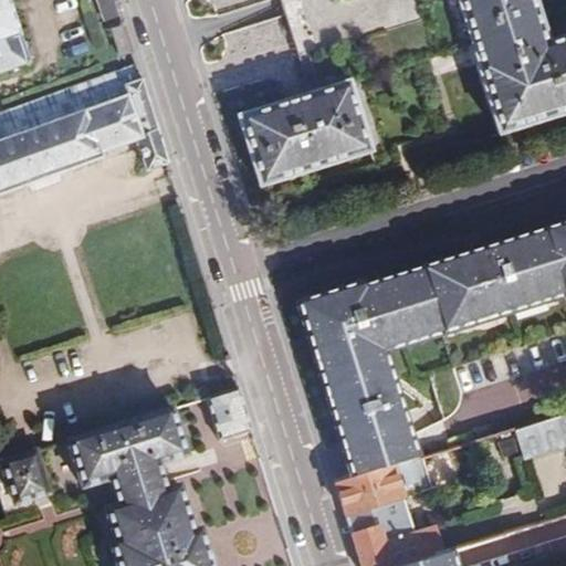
[(0,0),(0,71),(28,62),(7,0),(0,0)]
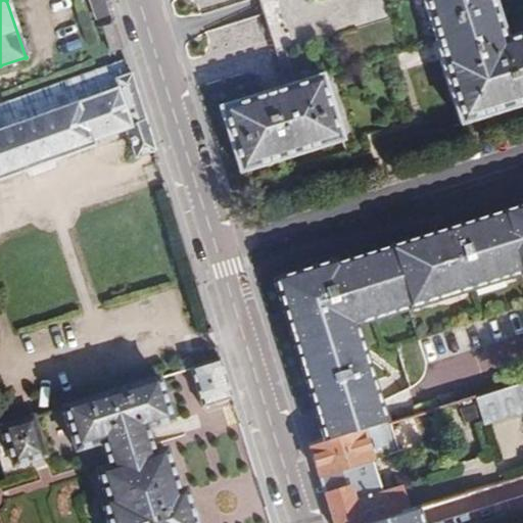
[(259,0),(277,53),(286,50),(296,81),(222,105),(241,167),(342,136),(325,77),(435,41),(461,124),(522,104),(522,31),(509,36),(496,0),(259,0)]
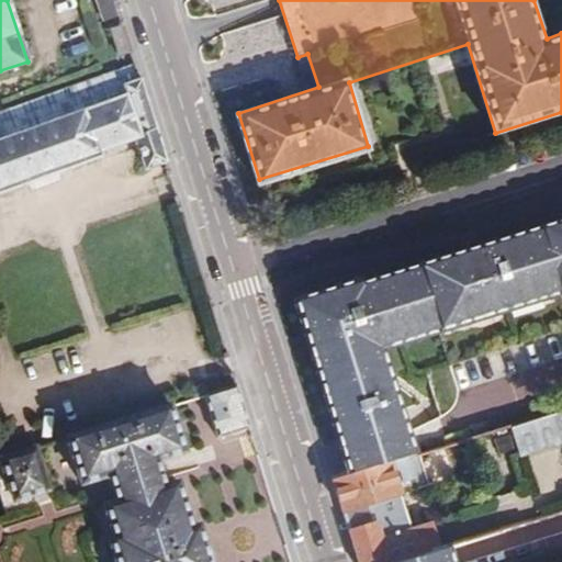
[(132,49),(124,24),(111,27),(119,54),(132,49)]
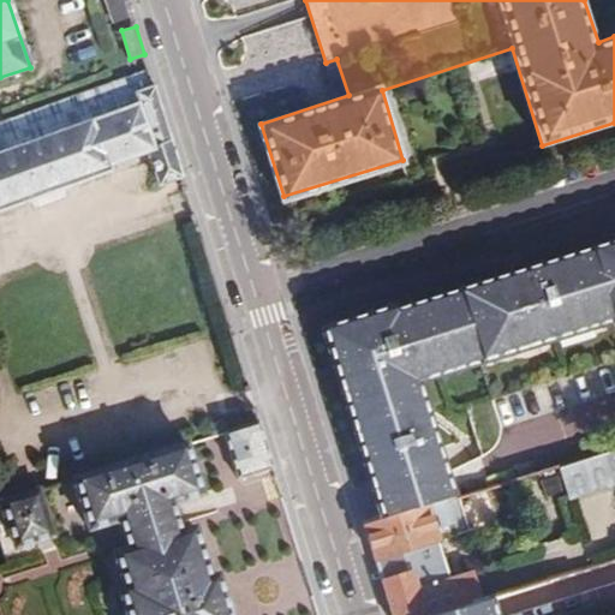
[(0,126),(0,138),(154,84),(150,73),(0,126)]
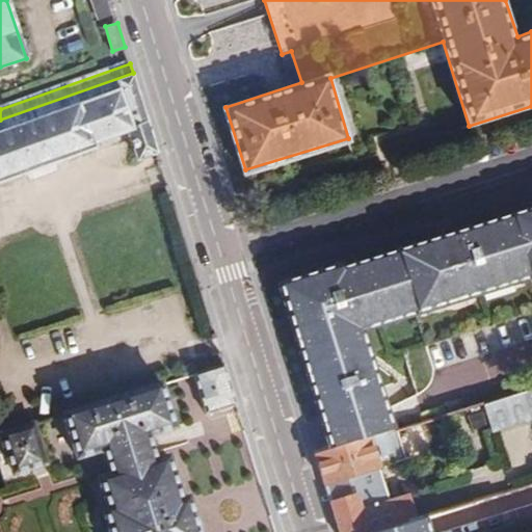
[(27,171),(57,161),(56,159),(94,145),(92,142),(129,130),(137,158),(158,152),(133,73),(0,120),(0,178),(26,169),(27,171)]
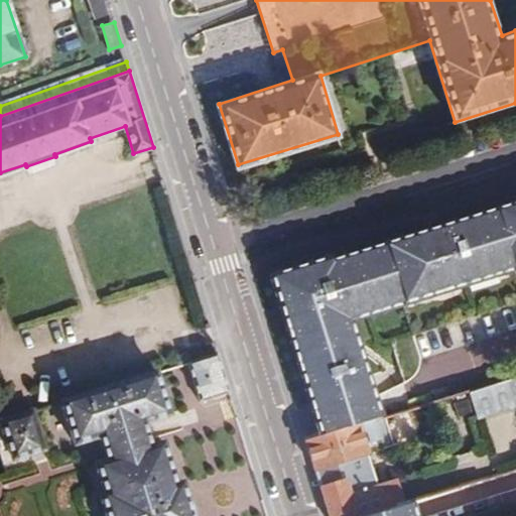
[(515,204),(440,228),(445,245),(433,249),(428,232),(334,260),(333,258),(271,277),(280,305),(296,301),(299,312),(283,318),(304,387),(328,380),(332,393),(370,382),(352,321),(381,311),(402,383),(373,393),(381,418),(386,417),(472,391),(515,376),(515,204)]
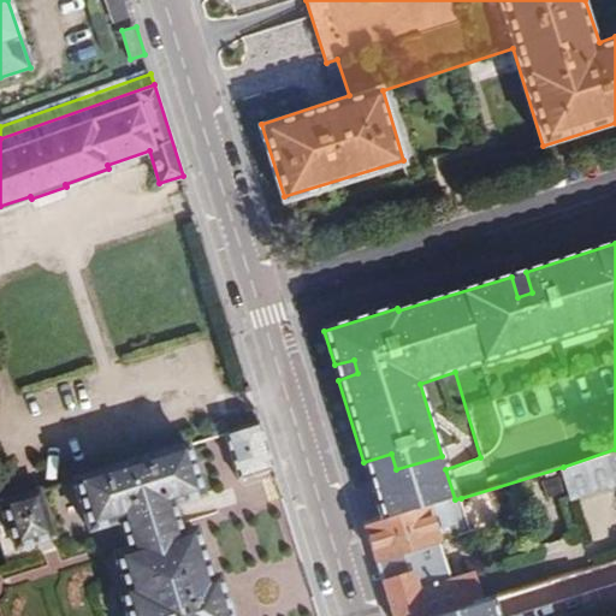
[(526,272),(511,277),(517,297),(532,292),(526,272)]
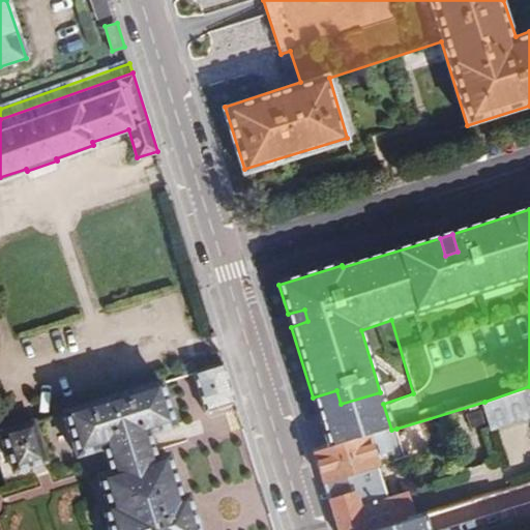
[(288,314),(291,327),(307,321),(304,310),(288,314)]
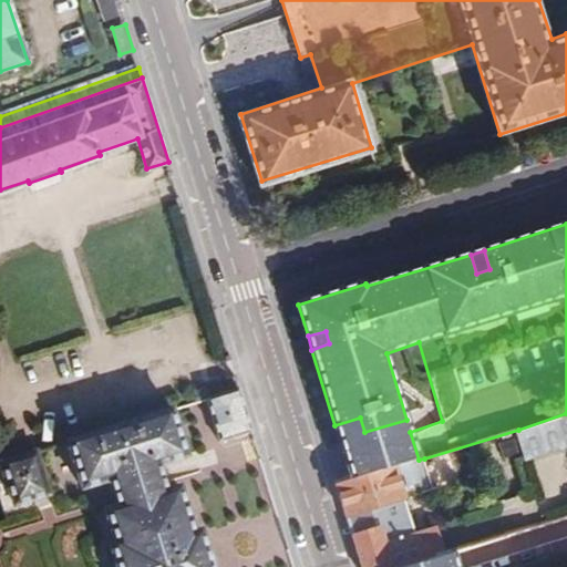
[(225,437),(253,429),(240,390),(213,399),(225,437)]
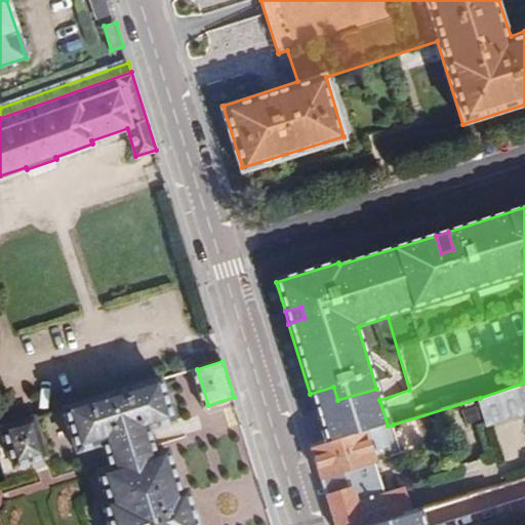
[(169,393),(164,374),(143,380),(68,406),(80,448),(107,440),(152,426),(177,417),(172,402),(162,405),(159,396),(169,393)]
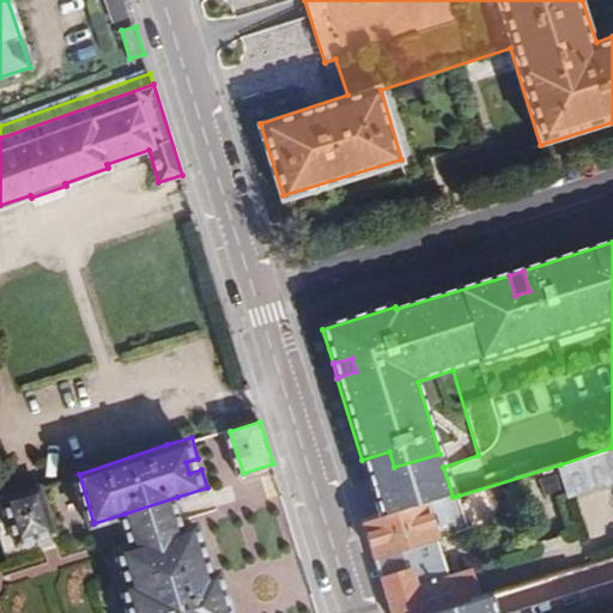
[(612,472),(612,447),(560,465),(570,497),(612,483),(612,473),(612,472)]
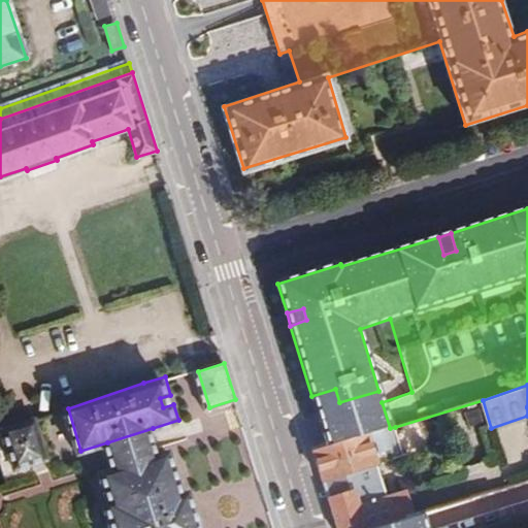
[(311,396),(317,409),(339,402),(335,389),(311,396)]
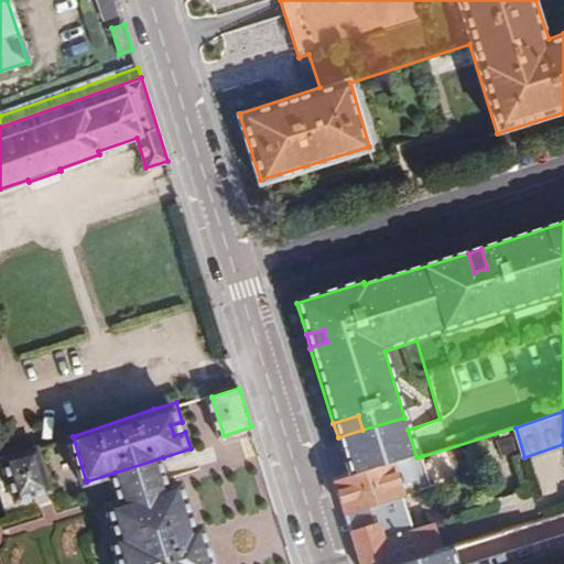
[(338,437),(350,478),(416,457),(408,430),(404,418),(362,430),(338,437)]
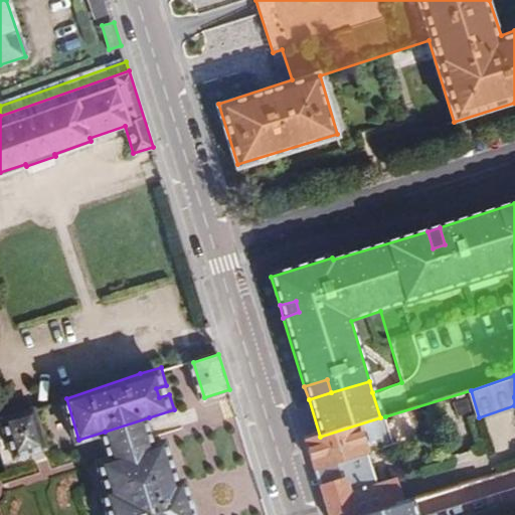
[(169,394),(166,385),(156,388),(159,397),(169,394)]
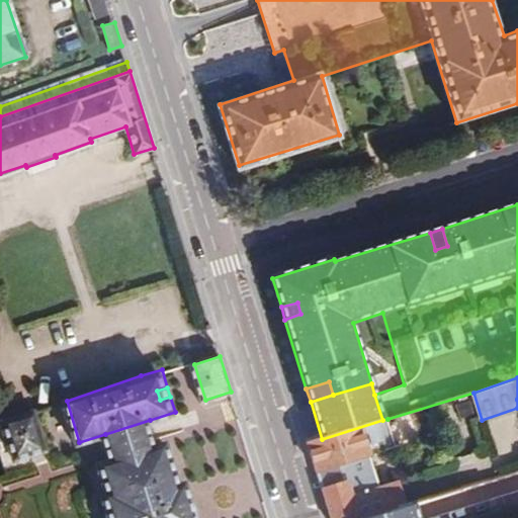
[(37,410),(0,421),(0,438),(10,472),(52,460),(37,410)]
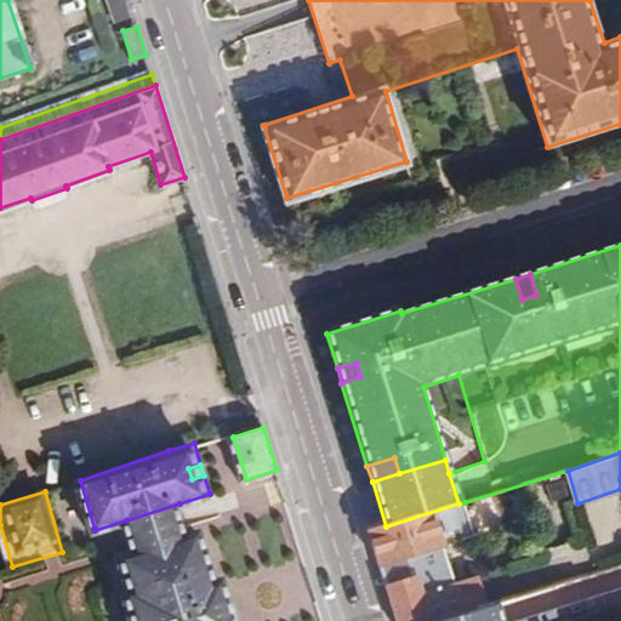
[(386,527),(369,531),(392,605),(423,594),(410,553),(474,534),(465,502),(459,503),(386,527)]
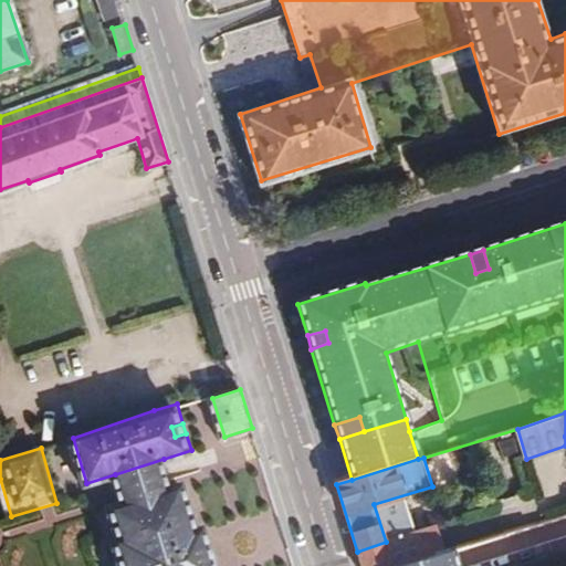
[(164,459),(115,474),(123,499),(171,484),(164,459)]
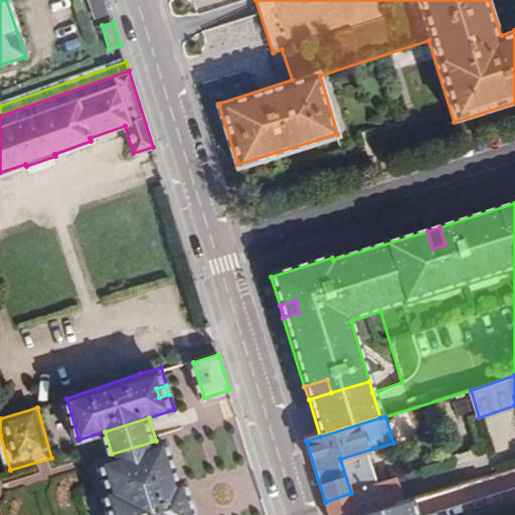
[(156,441),(112,454),(99,458),(108,484),(103,486),(112,514),(196,514),(193,504),(183,507),(181,498),(190,495),(185,476),(179,478),(167,438),(156,441)]
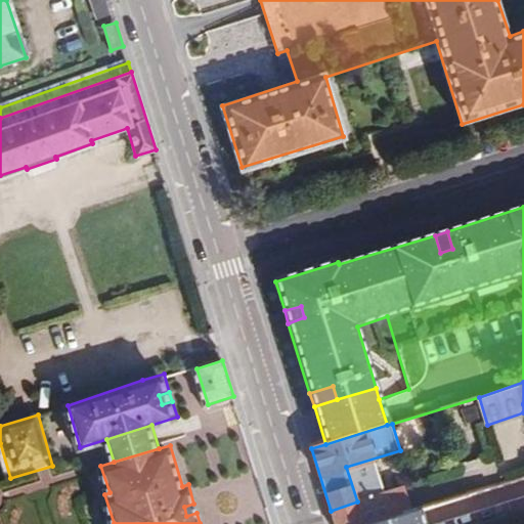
[(331,511),(335,523),(366,523),(411,511),(404,489),(397,487),(357,501),(331,511)]
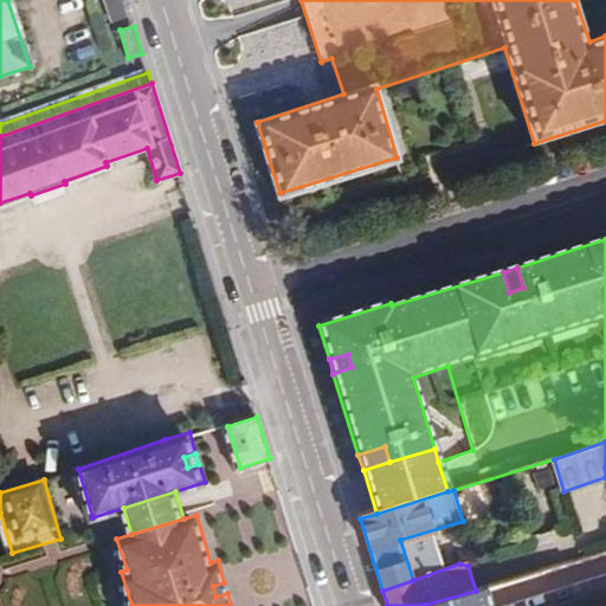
[(227,593),(224,582),(213,586),(216,597),(227,593)]
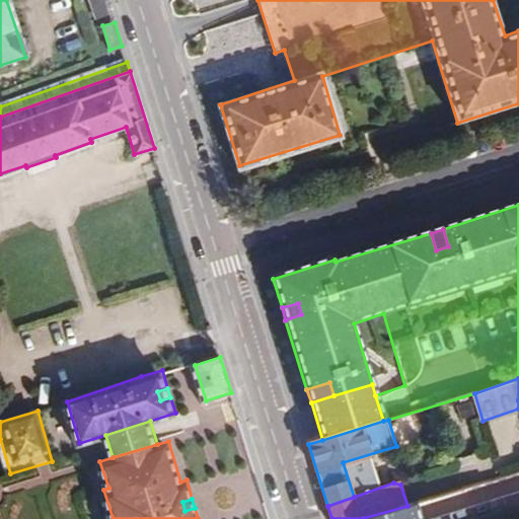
[(363,518),(420,518),(416,503),(408,506),(363,518)]
